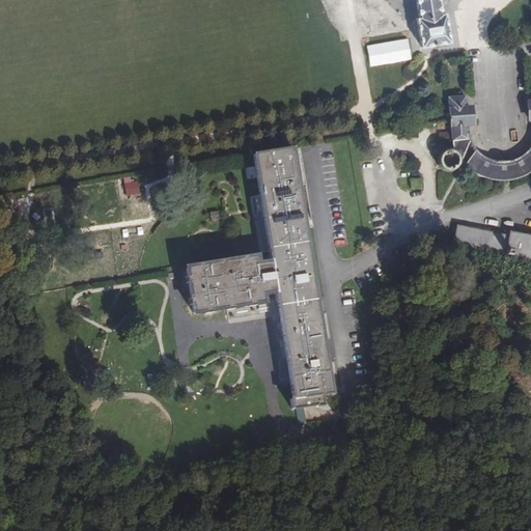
[(414,0),(417,18),(413,19),(418,46),(450,40),(446,12),(442,14),(439,0),(414,0)]
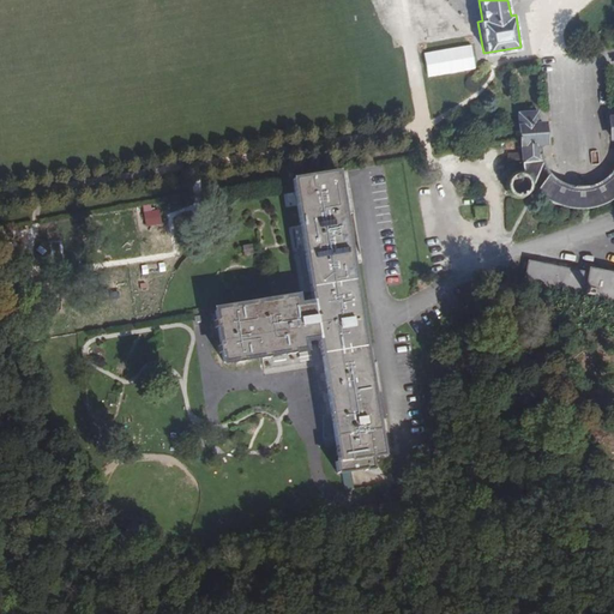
[(456,85),(456,76),(438,74),(437,84),(456,85)]
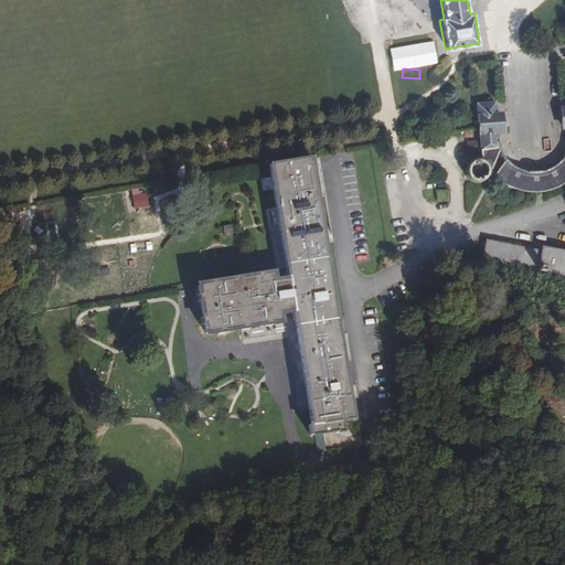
[(496,104),(477,105),(478,160),(473,161),(470,163),(468,166),(467,170),(467,177),(470,182),(473,182),(478,182),(481,182),(484,180),(488,178),(489,173),(488,169),(487,166),(500,156),(498,146),(497,131),(501,131),(501,113),(497,113),(496,104)]
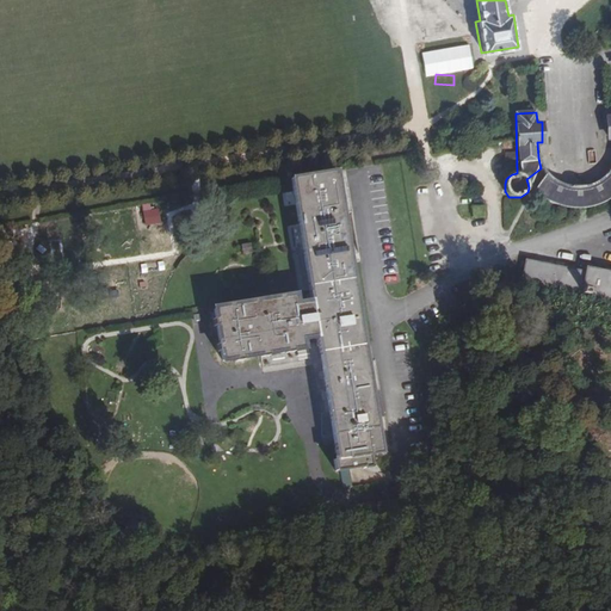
[(610,115),(608,116),(609,140),(610,139),(610,158),(602,176),(574,183),(556,180),(547,173),(542,183),(535,189),(541,193),(555,197),(571,207),(582,203),(599,198),(606,195),(610,192),(610,115)]
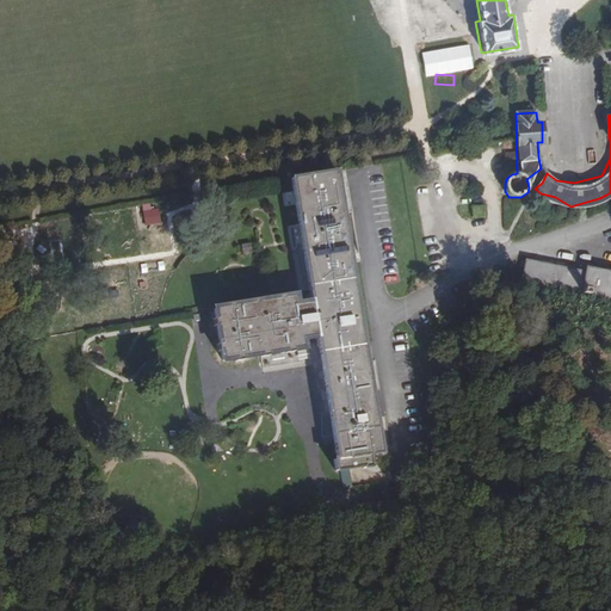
[(344,168),(307,174),(326,288),(310,290),(312,300),(297,303),(295,294),(287,295),(285,291),(277,292),(277,297),(261,300),(261,296),(252,297),(253,301),(235,303),(235,300),(227,301),(227,306),(215,307),(217,316),(213,318),(214,326),(218,325),(221,343),(216,343),(218,353),(222,352),(224,363),(238,360),(239,364),(246,363),(245,359),(258,357),(259,360),(272,358),(271,355),(287,351),(288,356),(296,355),(295,350),(304,349),(302,339),(319,337),(340,458),(387,450),(370,362),(352,365),(349,345),(368,341),(340,187),(347,186),(344,168)]
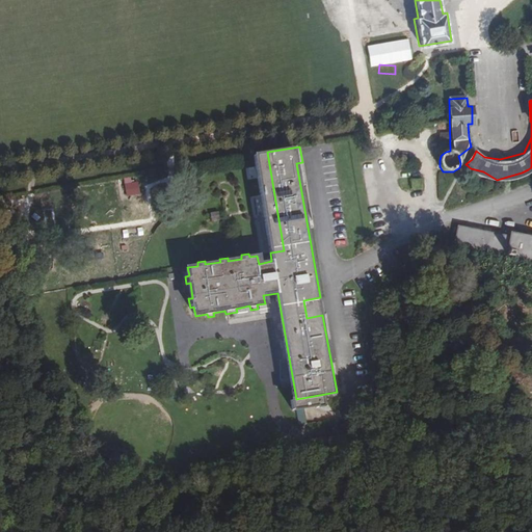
[(267,152),(253,155),(270,253),(284,250),(267,152)]
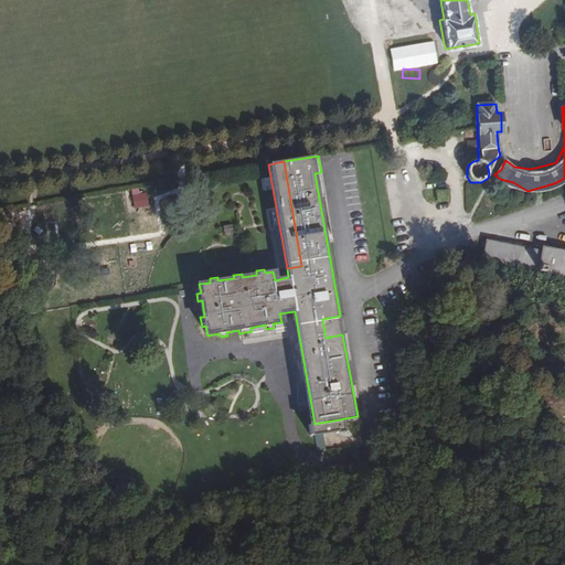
[(447,190),(437,191),(438,201),(449,200),(447,190)]
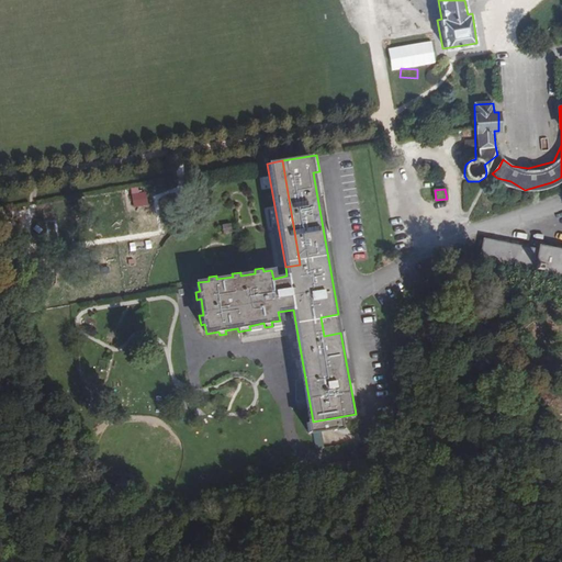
[(549,246),(484,236),(481,258),(561,270),(561,243),(550,239),(549,246)]
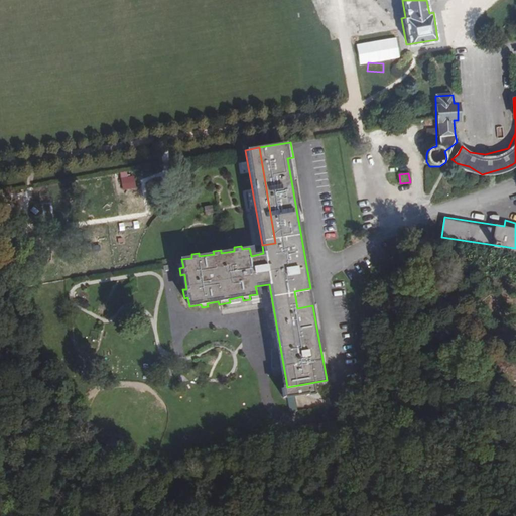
[(310,288),(294,291),(297,308),(312,305),(310,288)]
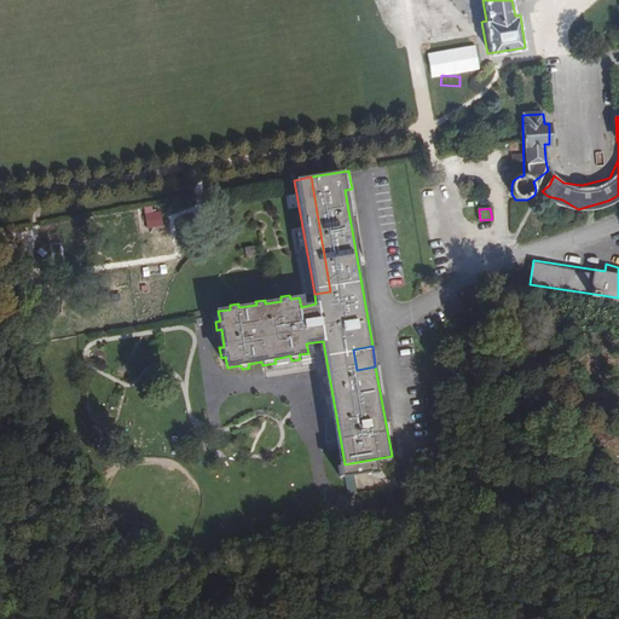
[(392,456),(345,464),(346,474),(394,466),(392,456)]
